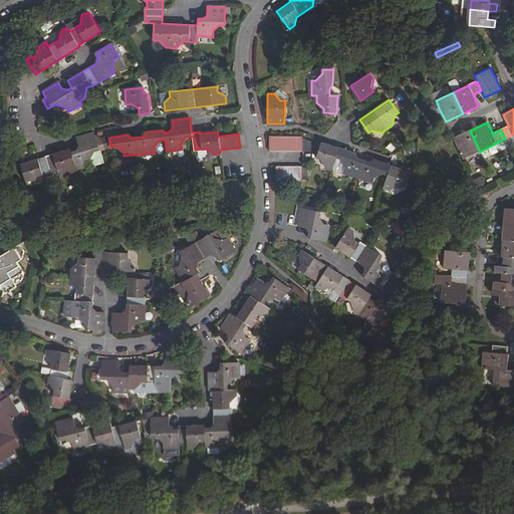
[(463,160),(480,152),(470,131),(453,139),(463,160)]
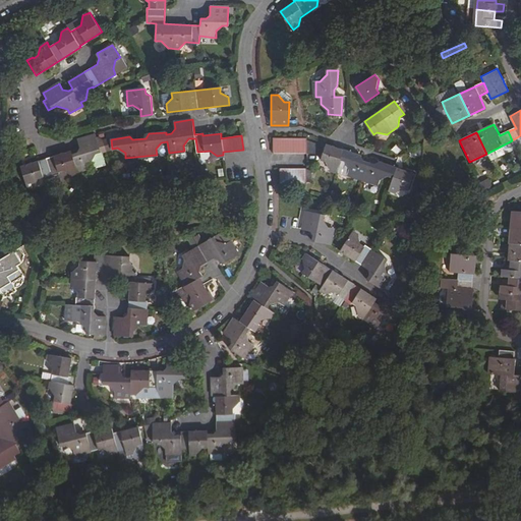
[(70,151),(20,166),(27,186),(35,184),(38,177),(43,176),(43,178),(58,173),(58,171),(64,170),(70,173),(92,166),(91,161),(96,153),(100,151),(95,135),(78,140),(80,149),(78,153),(71,155),(70,151)]
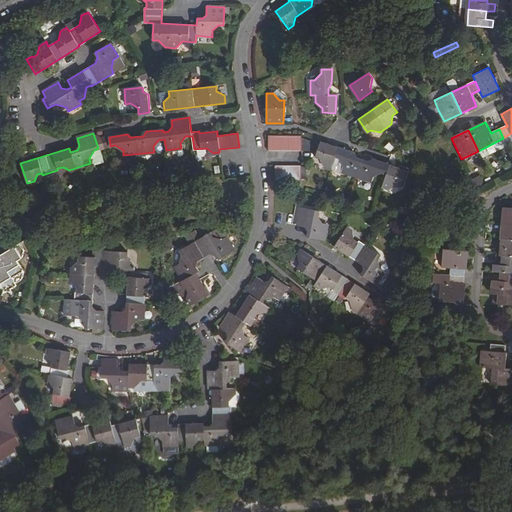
[(269,135),(269,150),(301,151),(302,137),(269,135)]
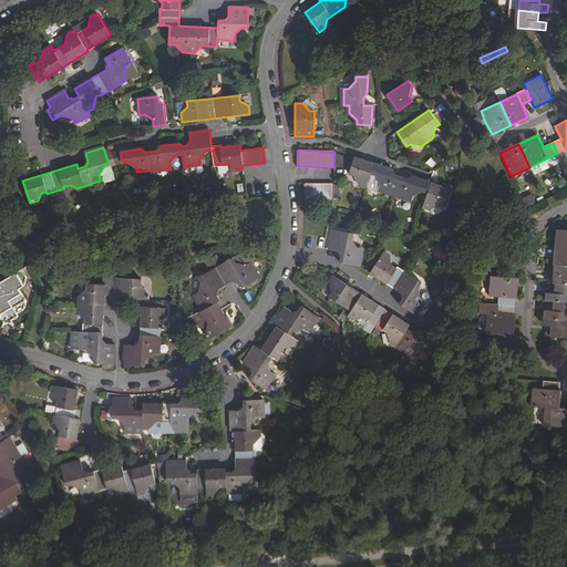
[(394,169),(354,156),(349,173),(356,175),(359,185),(366,186),(370,174),(377,176),(381,185),(378,191),(412,202),(414,195),(422,192),(428,193),(423,206),(430,208),(439,204),(444,205),(450,188),(412,175),(408,177),(395,174),(394,169)]
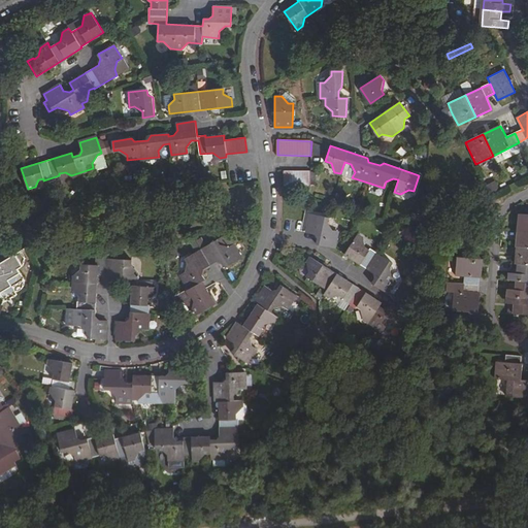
[(311,171),(285,170),(284,185),(310,186),(311,171)]
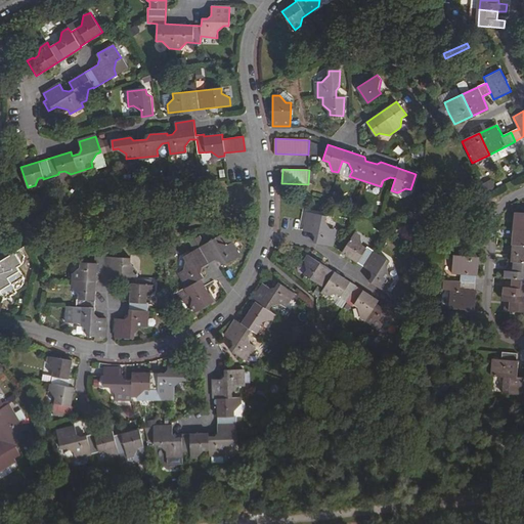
[(326,216),(308,212),(305,229),(312,231),(315,236),(314,242),(333,246),(336,230),(331,228),(325,221),(326,216)]
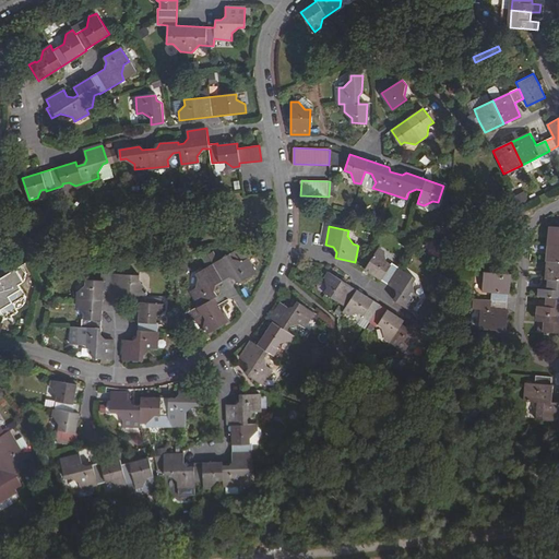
[(558,227),(549,227),(548,245),(558,246),(558,227)]
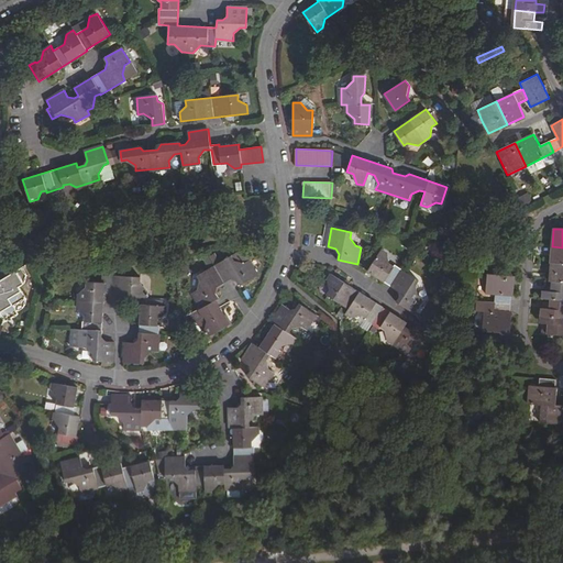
[(562,247),(552,246),(550,264),(562,264),(562,247)]
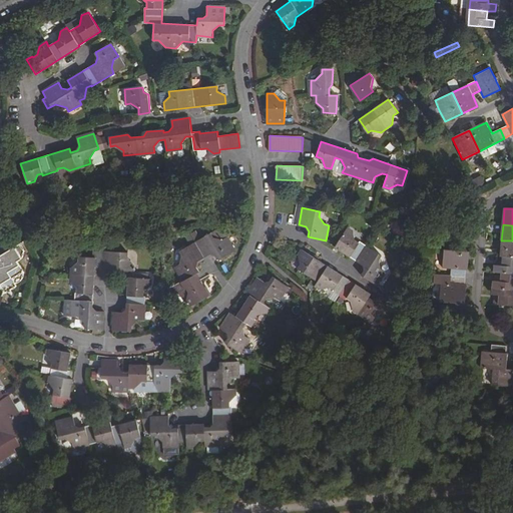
[(349,227),(337,245),(364,265),(365,272),(363,275),(378,285),(386,272),(381,269),(380,259),(382,255),(360,240),(359,242),(355,239),(354,230),(349,227)]
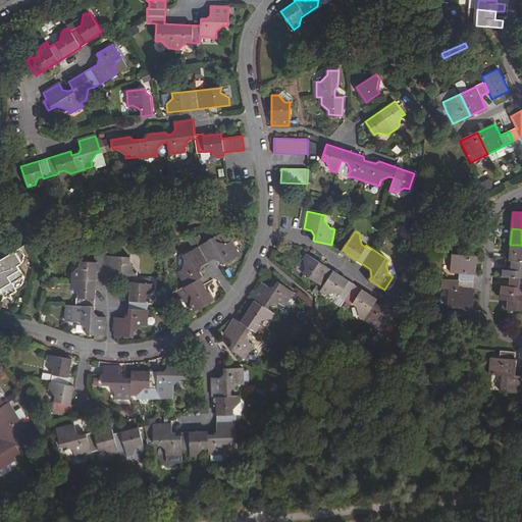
[(238,256),(230,242),(226,245),(217,243),(215,238),(184,255),(186,259),(184,269),(179,271),(188,286),(180,290),(184,297),(191,293),(194,299),(190,303),(194,311),(212,301),(200,278),(202,276),(199,271),(201,265),(215,257),(220,259),(222,264),(238,256)]
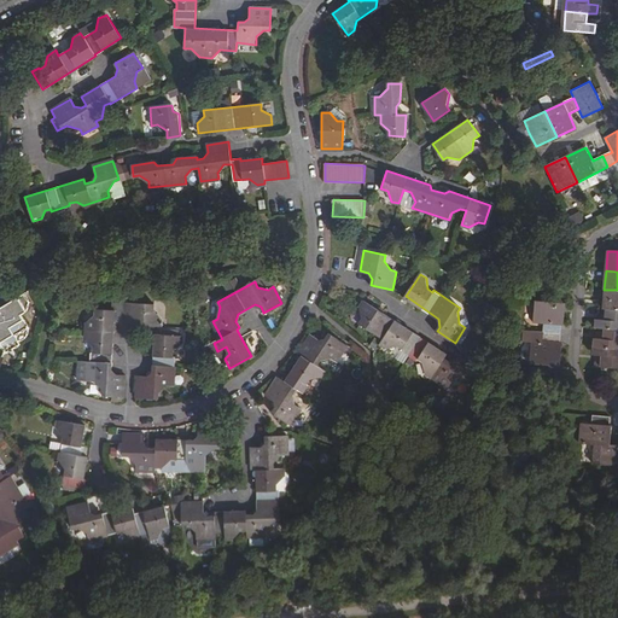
[(617,290),(604,290),(602,308),(617,309),(617,290)]
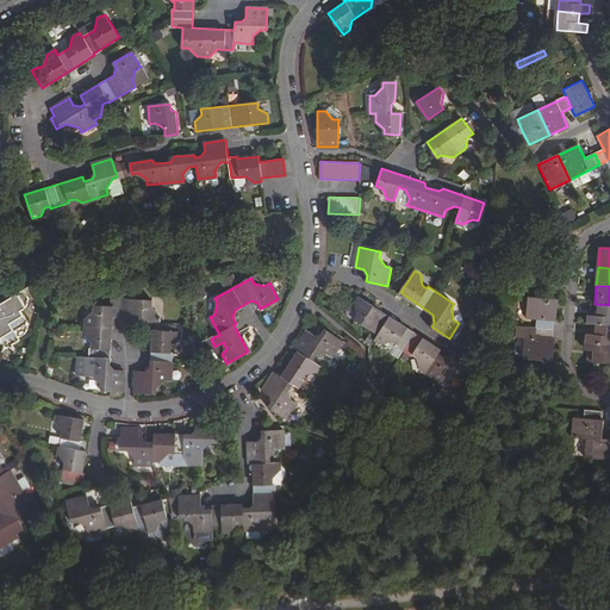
[(0,341),(2,340),(7,347),(20,338),(18,335),(25,330),(27,321),(22,310),(26,306),(18,294),(0,304),(0,305),(1,307),(0,309),(0,341)]
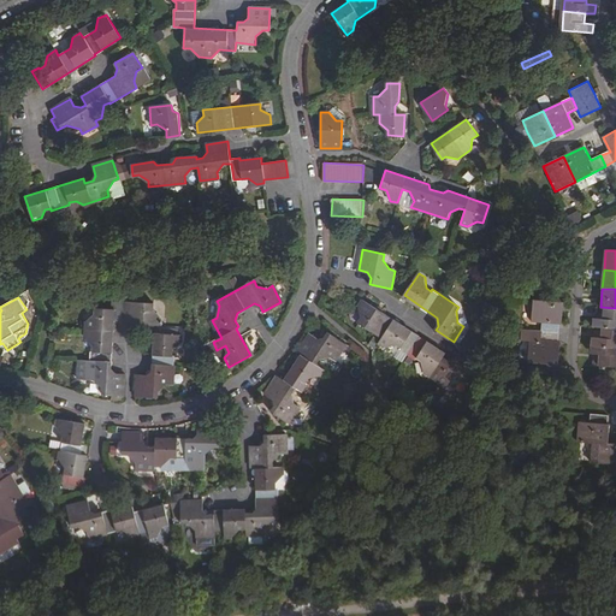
[(543,321),(542,331),(560,332),(560,323),(562,324),(564,301),(534,298),(531,320),(543,321)]
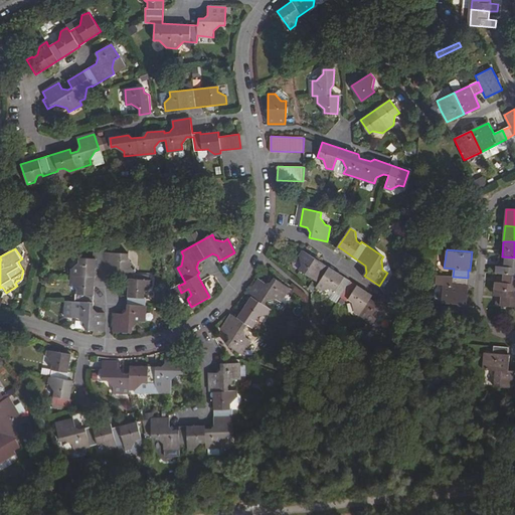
[(127,259),(127,254),(104,252),(105,250),(97,250),(96,260),(79,259),(79,264),(73,268),(72,282),(78,287),(77,293),(76,293),(74,316),(80,317),(87,323),(86,329),(101,330),(103,313),(96,312),(93,308),(95,268),(103,269),(103,270),(132,272),(133,265),(127,259)]
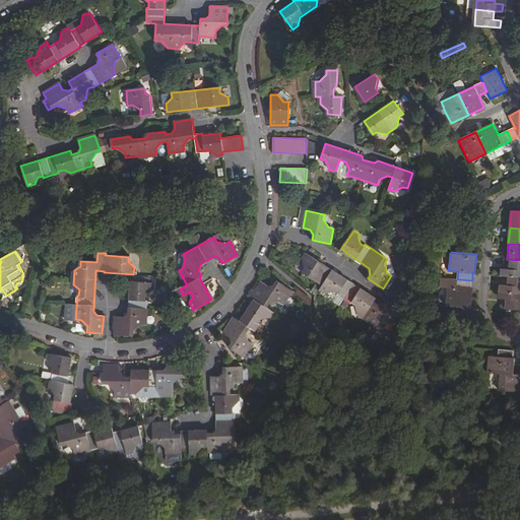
[(376,298),(307,253),(303,259),(305,267),(302,271),(322,285),(320,288),(326,293),(335,290),(339,294),(338,295),(350,303),(351,302),(356,305),(358,312),(378,325),(381,319),(390,317),(395,320),(403,306),(388,297),(384,302),(378,303),(374,301),(376,298)]
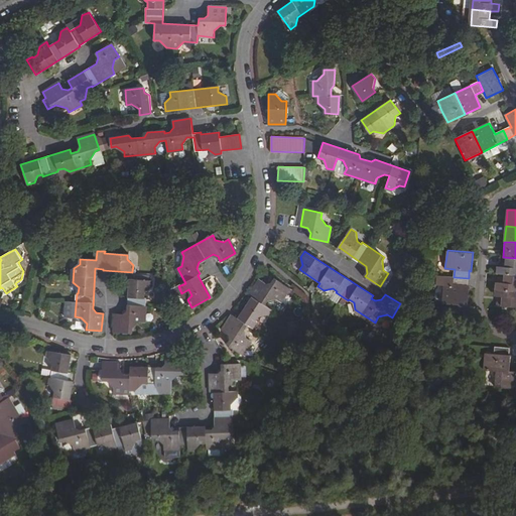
[(515,275),(515,258),(503,257),(502,267),(495,266),(495,274),(502,274),(515,275)]
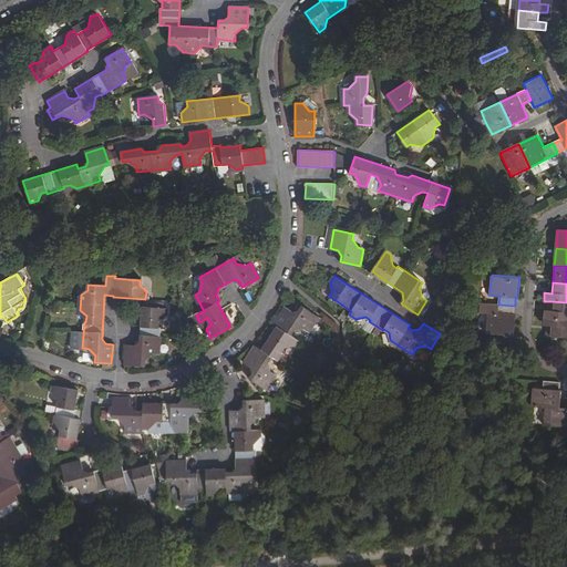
[(566,319),(566,302),(552,301),(550,311),(543,310),(543,317),(566,319)]
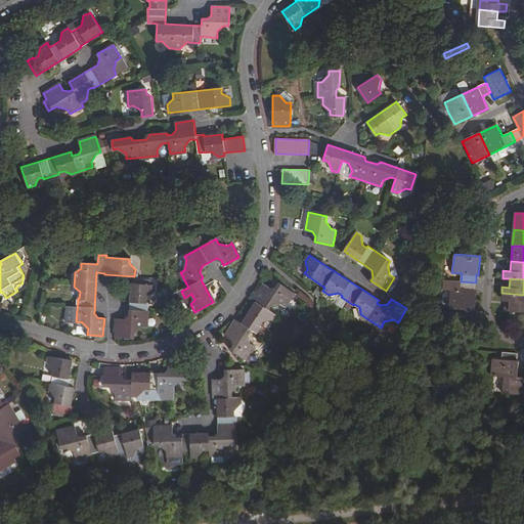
[(450,289),(448,307),(474,309),(476,290),(475,290),(476,282),(461,281),(460,290),(450,289)]
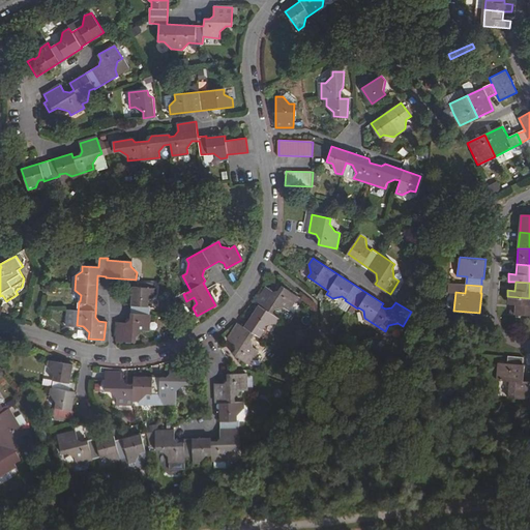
[(239,323),(229,339),(236,344),(237,348),(234,353),(248,362),(258,350),(253,347),(252,337),(255,333),(260,336),(264,330),(262,329),(265,325),(273,324),(277,317),(271,313),(274,307),(285,306),(288,307),(296,295),(283,287),(278,291),(274,292),(267,288),(257,303),(259,304),(244,326),(239,323)]
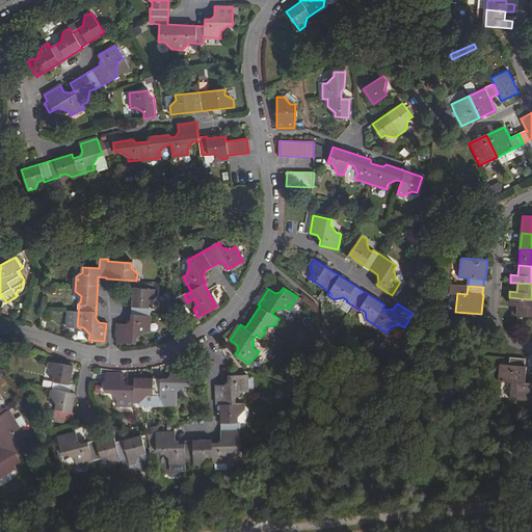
[(154,296),(155,290),(134,289),(131,321),(127,324),(121,324),(118,342),(135,343),(136,337),(142,330),(148,331),(150,308),(149,308),(149,300),(154,296)]
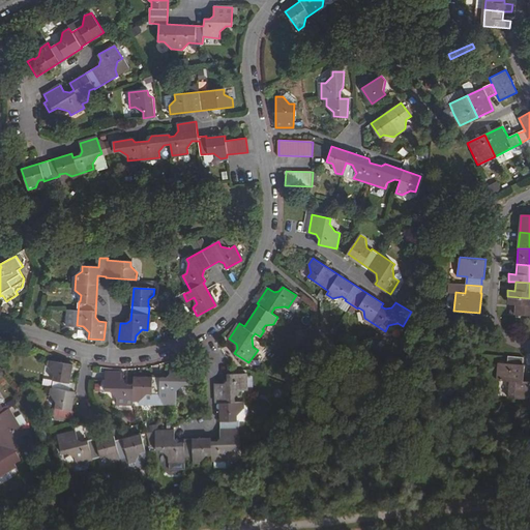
[(529,316),(529,298),(507,296),(506,303),(513,304),(512,315),(529,316)]
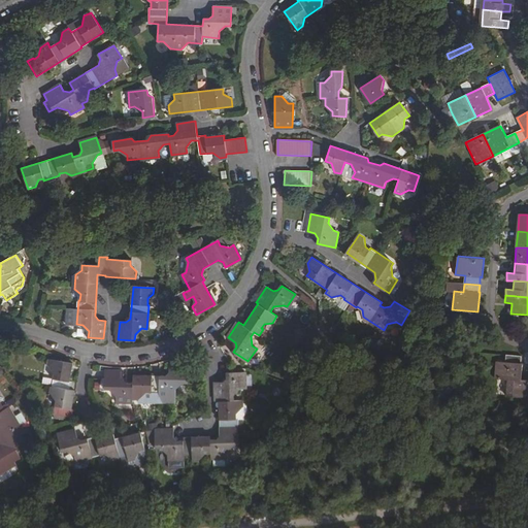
[(191,305),(192,306),(196,302),(193,296),(186,300),(191,305)]
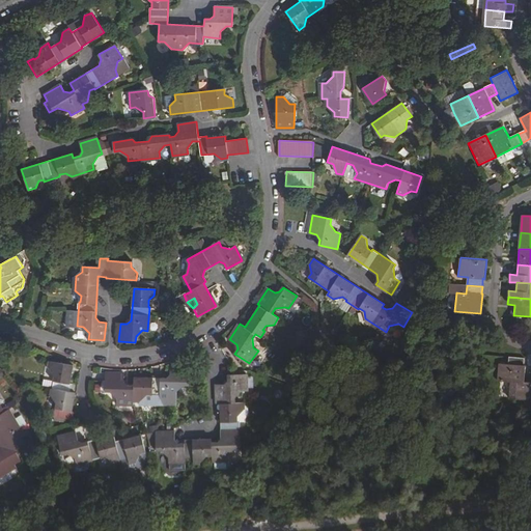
[(530,382),(522,381),(522,376),(523,374),(524,374),(524,366),(524,358),(508,356),(508,365),(498,364),(497,379),(509,381),(508,397),(530,399),(530,382)]
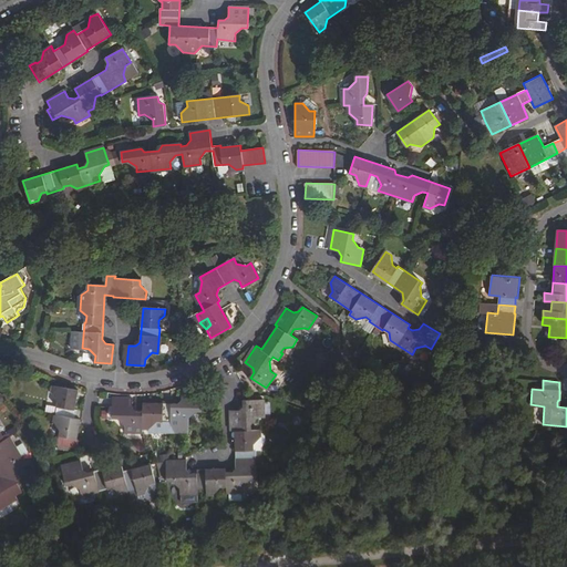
[(74,410),(78,390),(54,388),(53,393),(59,401),(55,422),(61,431),(59,444),(78,447),(79,439),(78,439),(80,420),(75,419),(76,410),(74,410)]
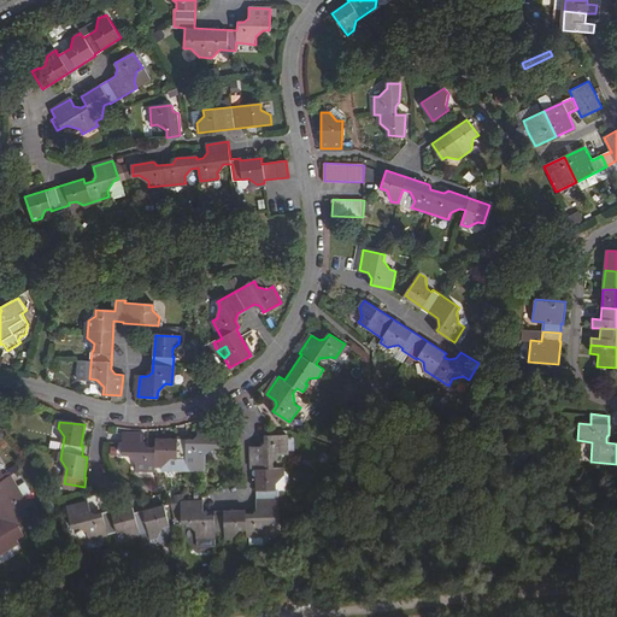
[(144,435),(123,435),(122,454),(129,454),(136,463),(136,468),(154,469),(156,463),(164,464),(172,456),(177,457),(177,459),(189,460),(191,469),(191,470),(203,471),(205,454),(212,447),(218,447),(219,427),(199,425),(198,436),(193,440),(157,439),(156,448),(148,448),(142,444),(144,435)]
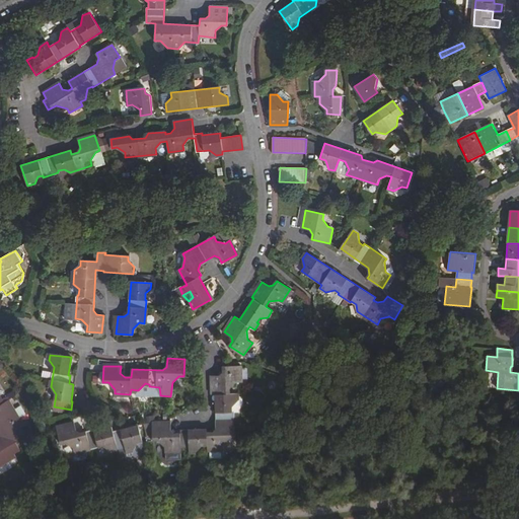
[(240,380),(240,366),(224,367),(223,373),(220,376),(213,376),(213,393),(216,393),(217,428),(213,432),(207,433),(208,430),(180,430),(180,433),(173,433),(172,432),(171,431),(171,423),(153,423),(153,440),(159,441),(165,446),(165,450),(181,450),(181,447),(190,448),(190,451),(198,451),(203,445),(209,445),(208,450),(223,450),(223,444),(230,437),(234,437),(234,412),(232,412),(232,406),(237,401),(237,396),(237,393),(230,393),(230,387),(236,381),(240,380)]
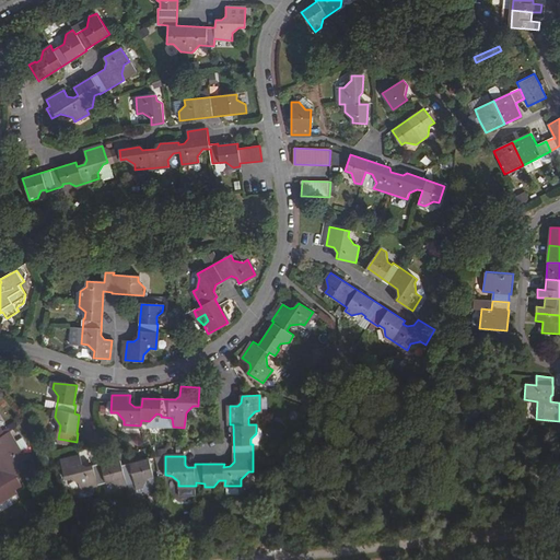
[(156,413),(149,421),(149,422),(173,426),(172,418),(161,417),(161,415),(156,413)]
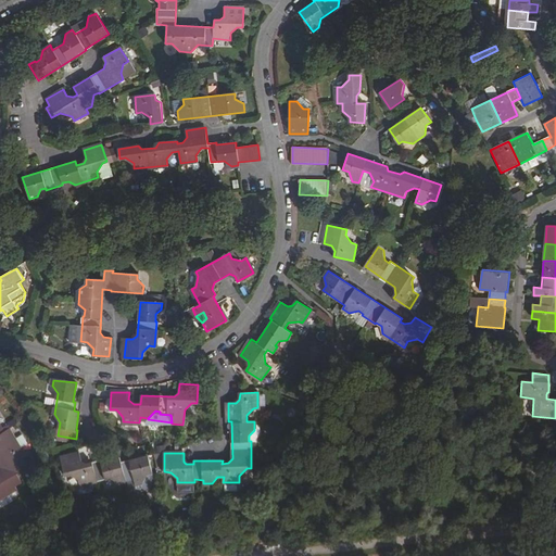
[(0,500),(17,491),(16,488),(22,483),(17,476),(21,474),(19,469),(26,464),(24,457),(26,456),(11,429),(5,431),(0,422),(0,464),(3,469),(0,470),(0,500)]
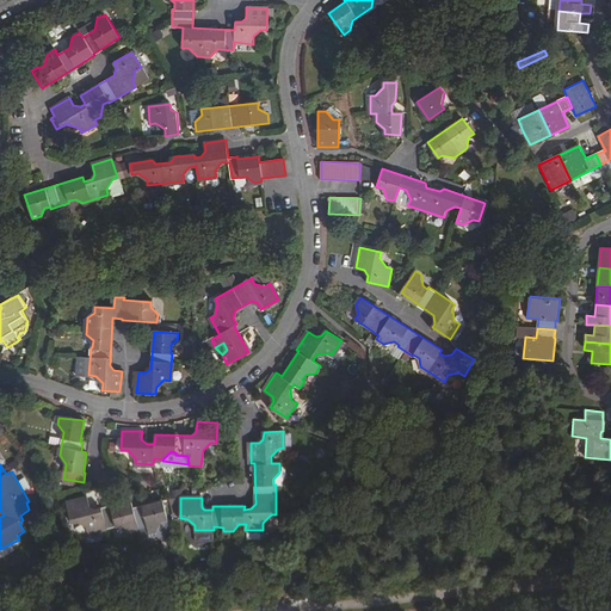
[(284,468),(279,467),(279,473),(273,479),(273,485),(276,485),(282,486),(287,476),(284,468)]
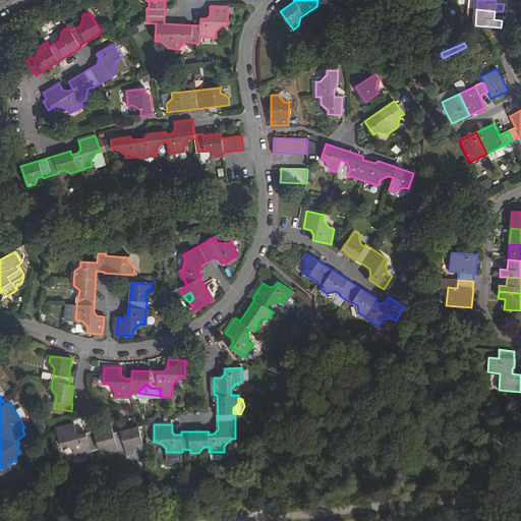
[(74,426),(57,429),(61,446),(66,445),(75,449),(75,455),(104,448),(112,452),(126,449),(127,453),(133,451),(137,444),(142,443),(139,427),(113,432),(113,429),(96,433),(95,432),(81,435),(76,432),(74,426)]
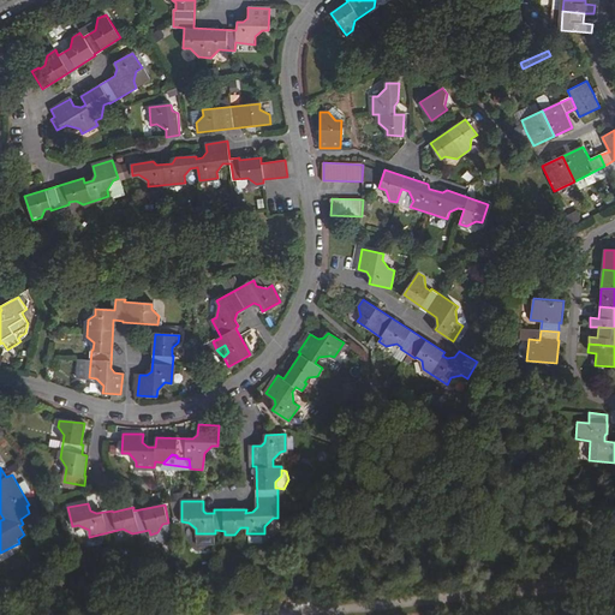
[(171,538),(168,523),(162,524),(157,532),(150,535),(161,539),(171,538)]
